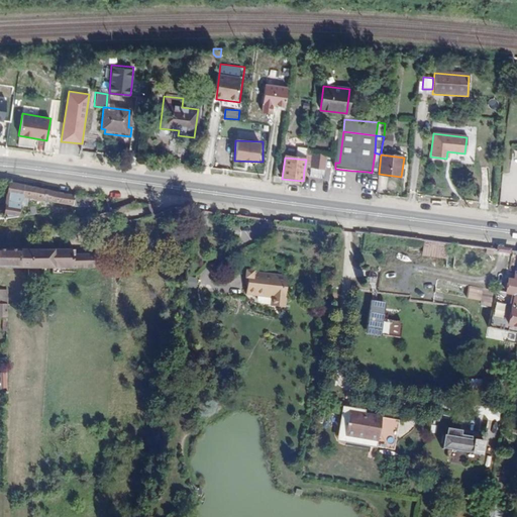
[(306,160),(304,170),(313,171),(314,161),(306,160)]
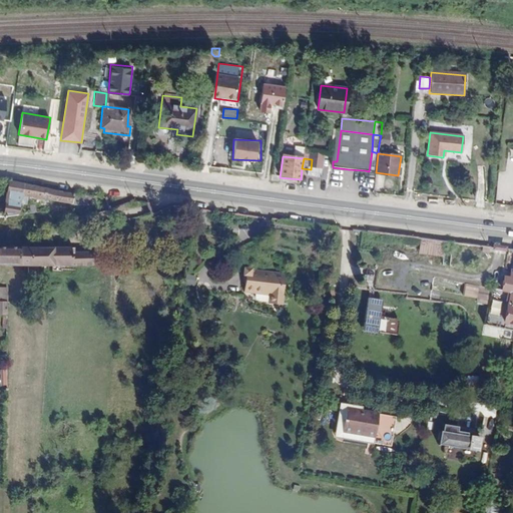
[(325,160),(312,159),(311,169),(323,171),(325,160)]
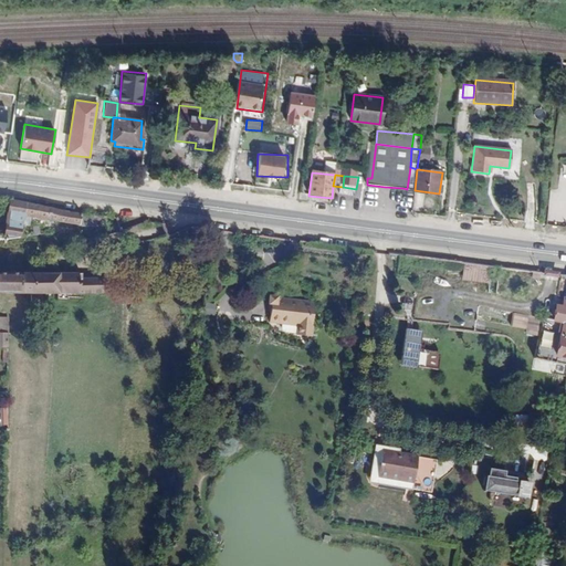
[(355,198),(356,189),(343,187),(342,197),(355,198)]
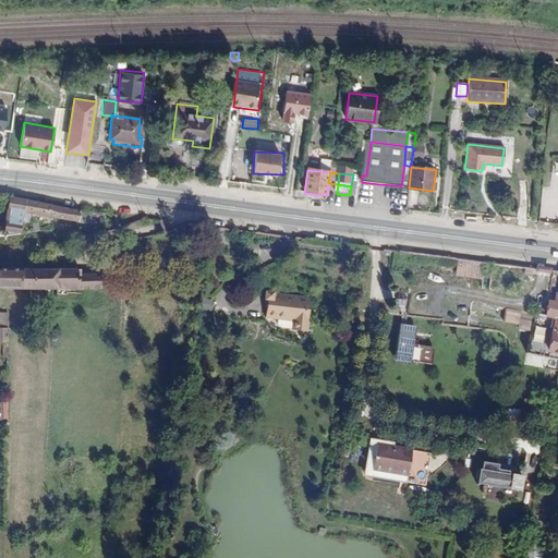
[(4,235),(19,234),(23,213),(25,199),(11,197),(4,235)]
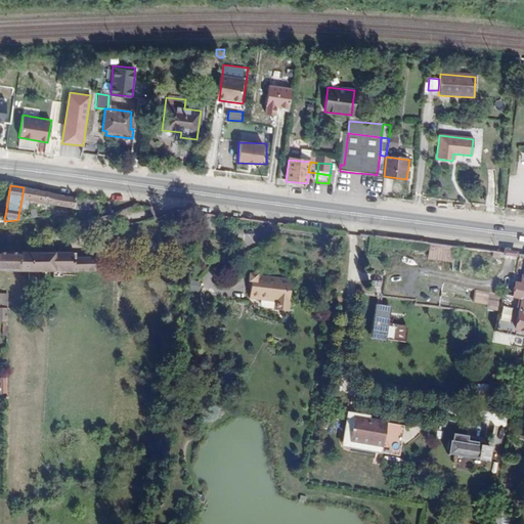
[(79,199),(24,187),(22,200),(43,206),(43,204),(78,209),(89,209),(90,201),(79,199)]
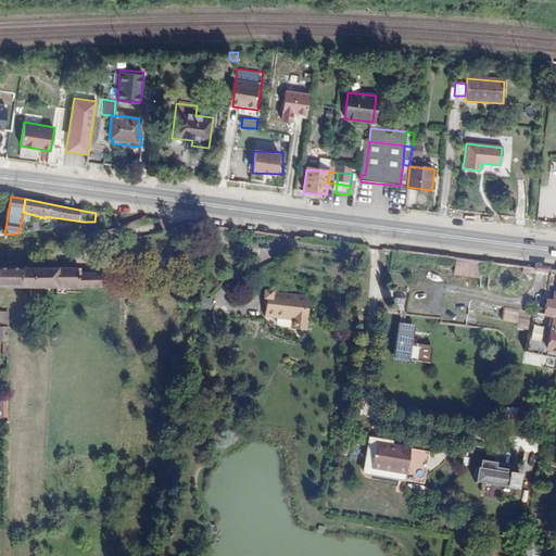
[(225,228),(214,227),(213,235),(224,236),(225,228)]
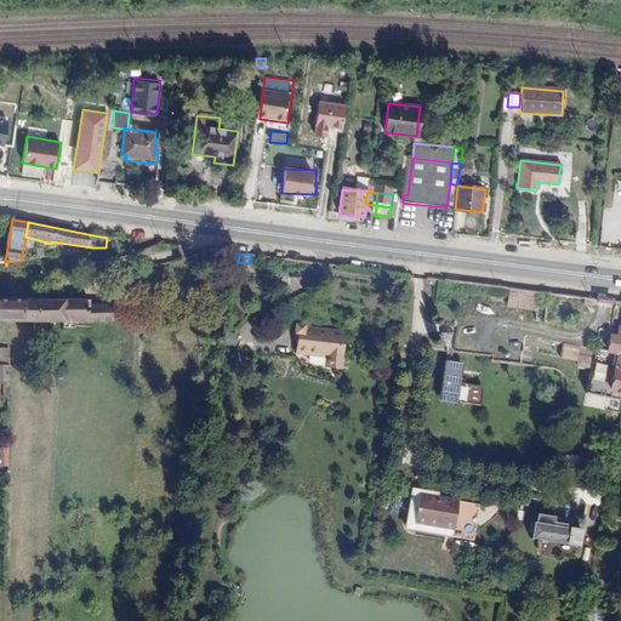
[(165,274),(161,263),(143,268),(146,279),(165,274)]
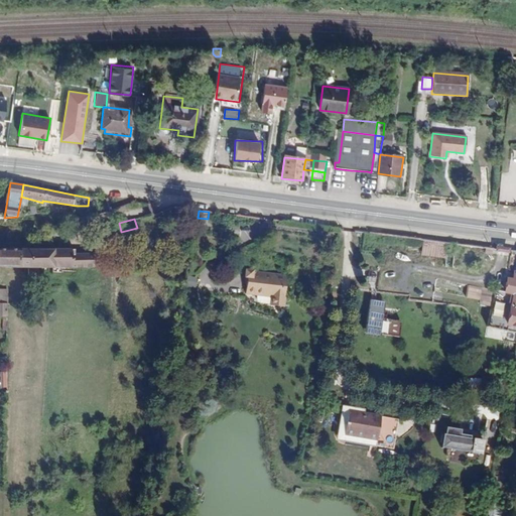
[(422,254),(432,255),(434,245),(424,243),(422,254)]
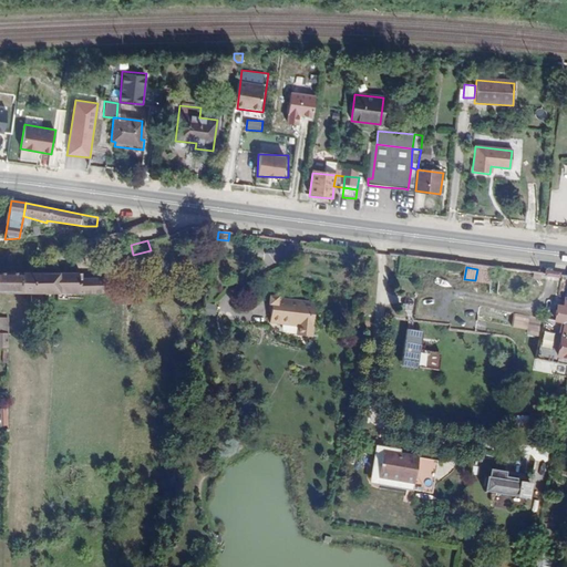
[(0,294),(32,295),(32,275),(0,274),(0,294)]
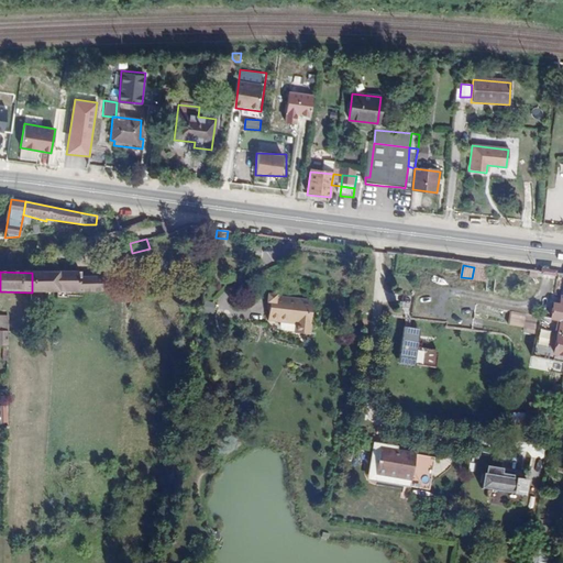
[(32,273),(32,293),(58,293),(59,291),(100,291),(101,277),(77,276),(77,274),(32,273)]
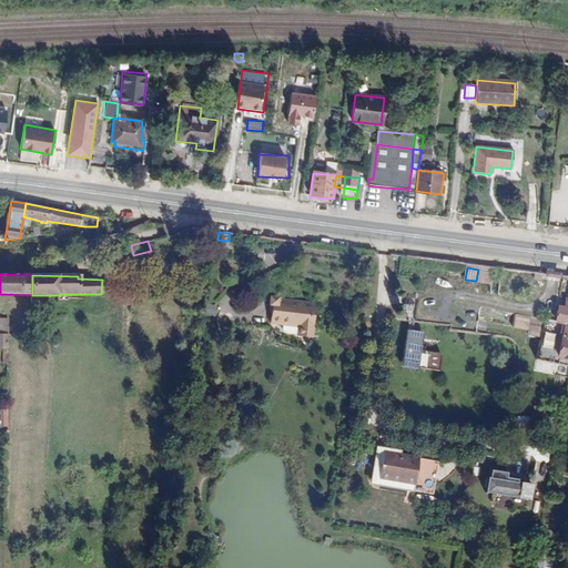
[(303,320),(305,305),(272,301),(270,315),(303,320)]
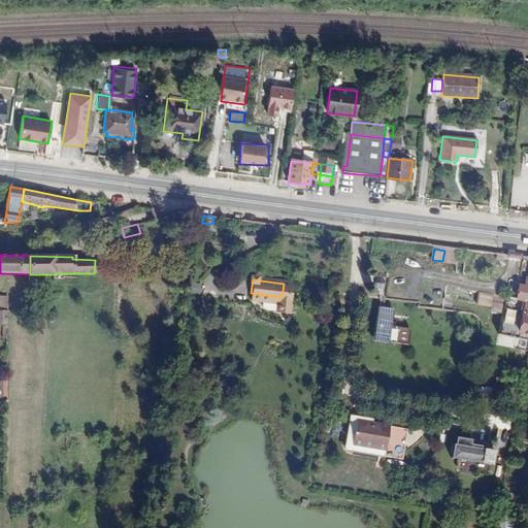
[(194,282),(193,291),(200,293),(202,284),(194,282)]
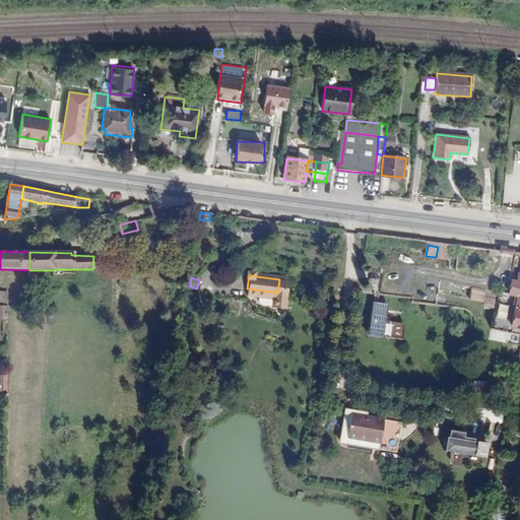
[(519,281),(516,281),(511,280),(508,295),(517,297),(514,308),(519,308),(519,281)]
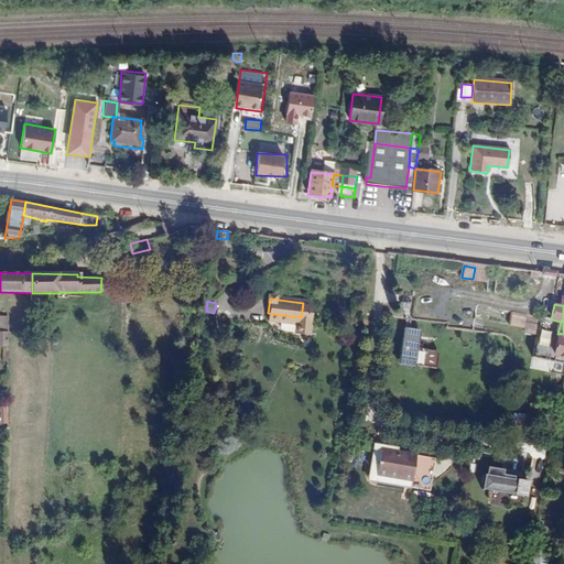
[(538,331),(532,357),(552,361),(557,334),(561,322),(551,320),(540,317),(511,311),(508,324),(538,331)]
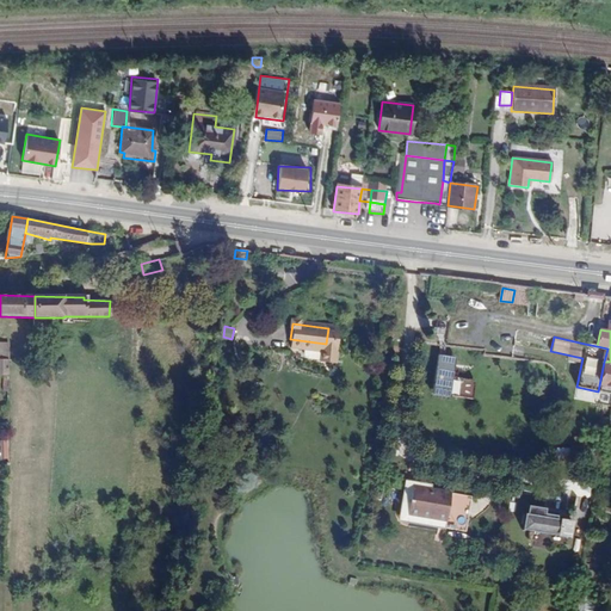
[(440,352),(434,390),(454,394),(460,356),(440,352)]
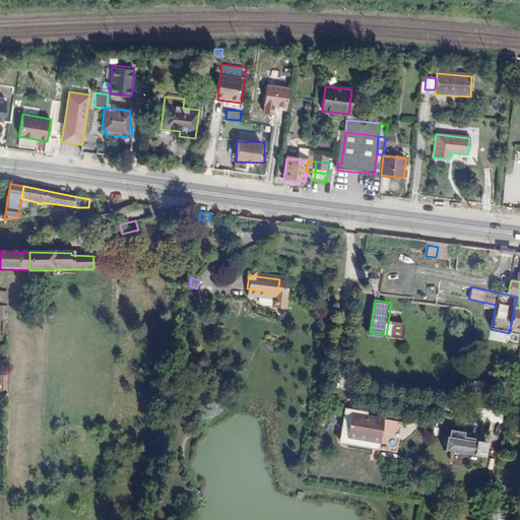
[(519,334),(519,308),(514,308),(509,333),(519,334)]
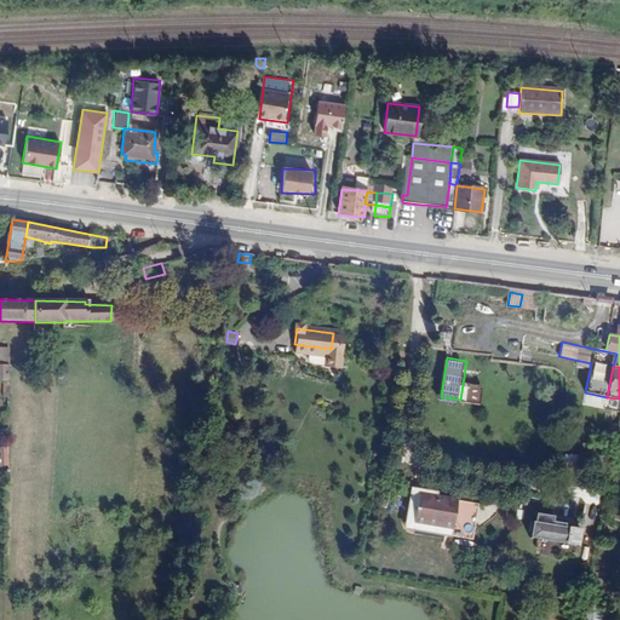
[(447,530),(452,503),(436,500),(437,497),(423,494),(422,498),(413,497),(409,524),(447,530)]
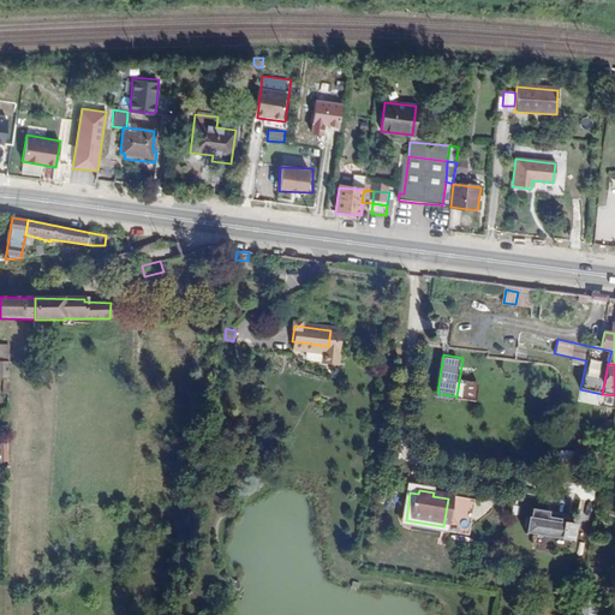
[(525,521),(524,535),(563,542),(572,544),(574,531),(559,527),(559,524),(547,521),(547,517),(530,513),(529,521),(525,521)]
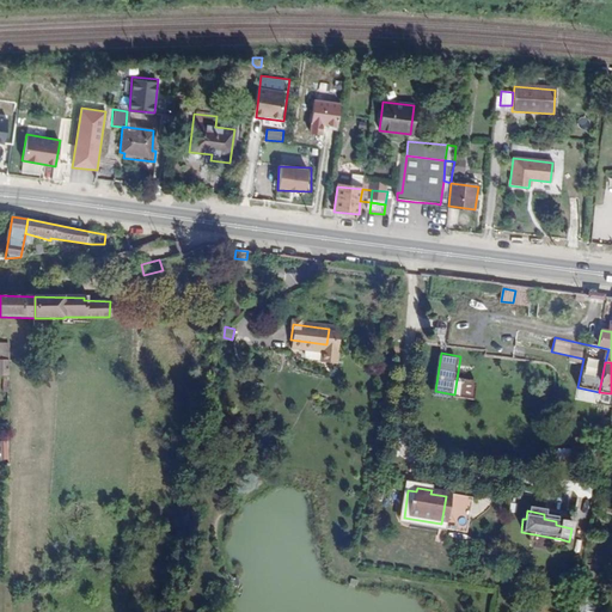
[(560,544),(561,539),(521,532),(520,536),(548,542),(560,544)]
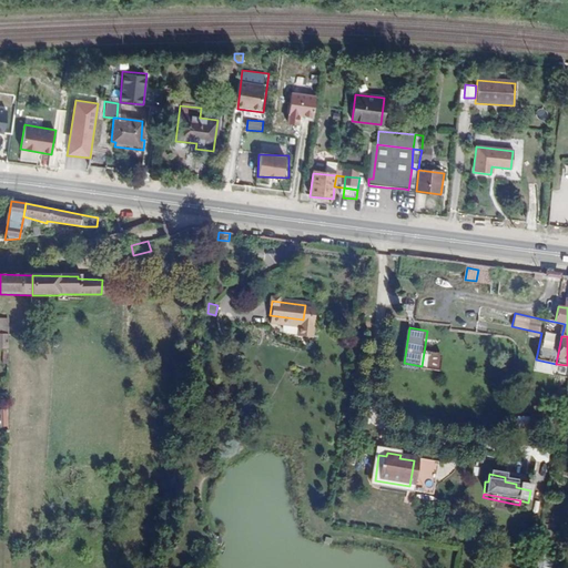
[(519,505),(508,503),(507,509),(526,513),(528,503),(520,500),(519,505)]
